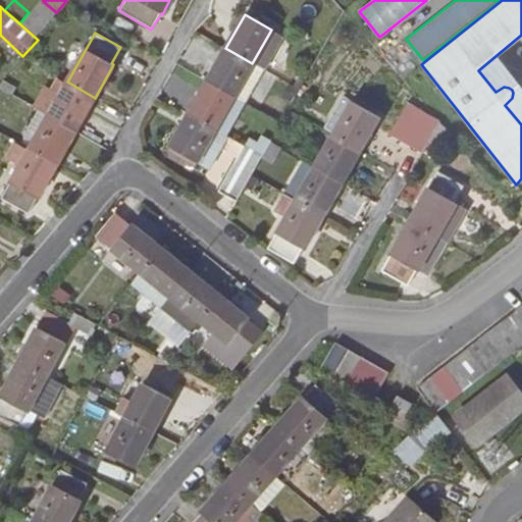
[(245,102),(263,69),(252,63),(225,48),(206,82),(244,102),(245,102)]
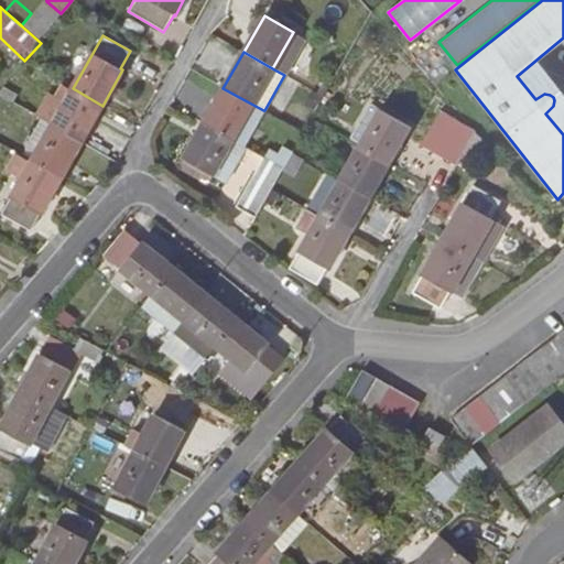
[(64,104),(73,88),(64,84),(55,99),(64,104)]
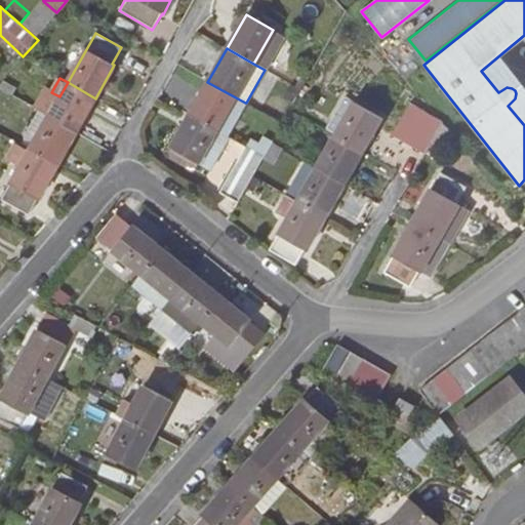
[(68,82),(59,96),(51,92),(45,88),(35,108),(38,110),(76,131),(95,98),(68,82)]
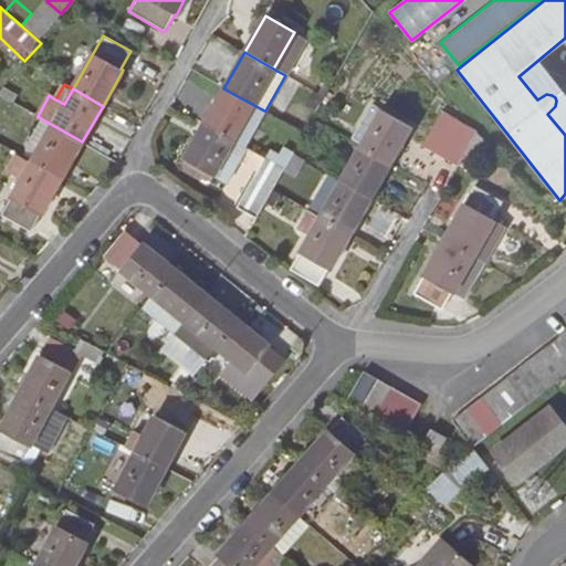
[(244,146),(264,111),(223,88),(205,123),(244,146)]
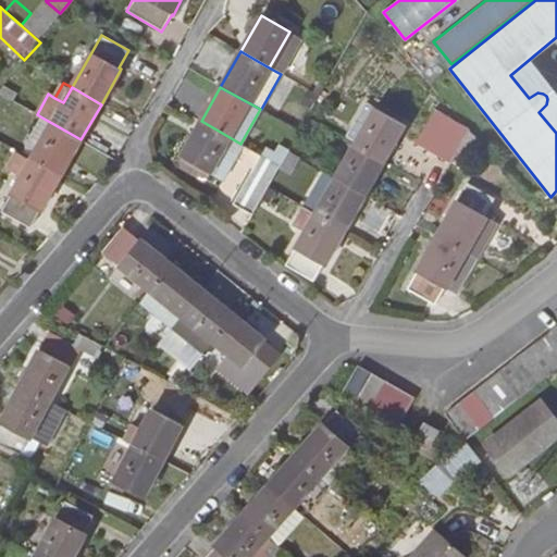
[(383,160),(404,123),(366,103),(346,138),(355,144),(383,160)]
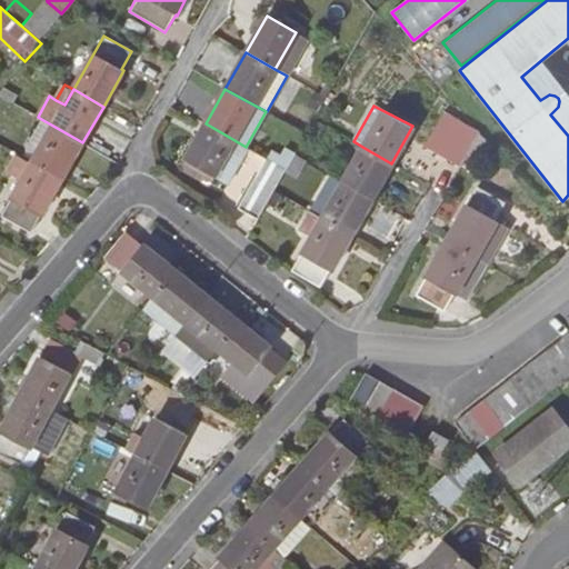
[(465,160),(480,132),(443,112),(425,146),(460,166),(465,160)]
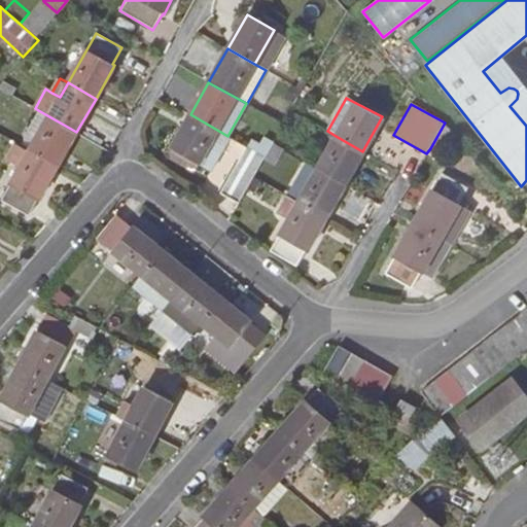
[(58,166),(76,132),(38,110),(24,137),(33,143),(29,150),(58,166)]
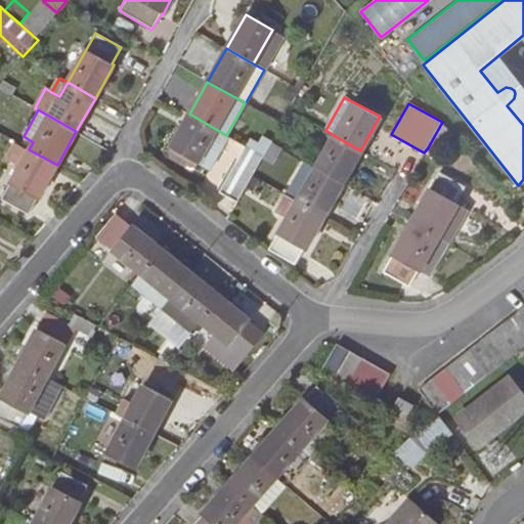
[(209,170),(228,136),(226,135),(189,114),(169,147),(170,148),(198,164),(209,170)]
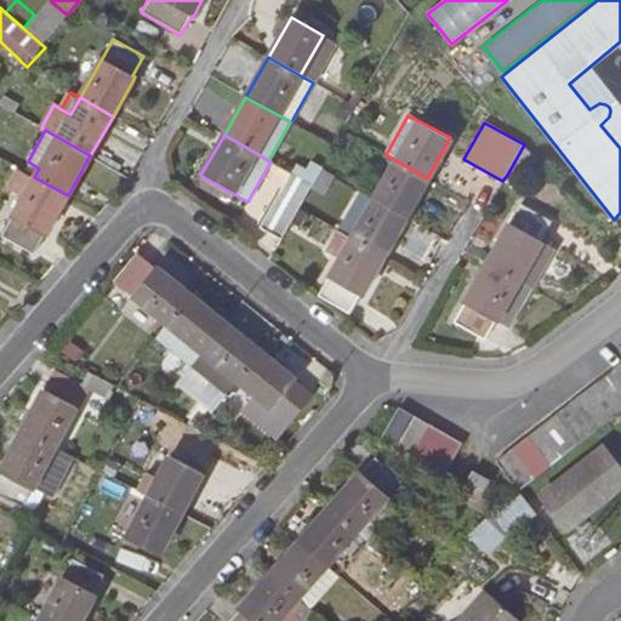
[(519,183),(536,158),(524,144),(507,175),(519,183)]
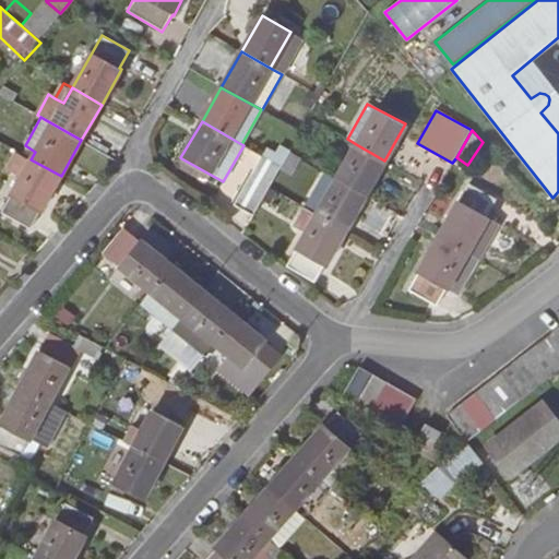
[(366,195),(384,161),(356,144),(336,178),(366,195)]
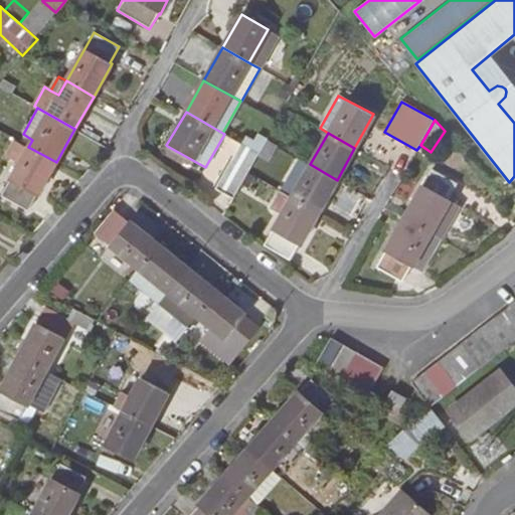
[(258,154),(268,140),(259,134),(254,141),(246,137),(242,145),(258,154)]
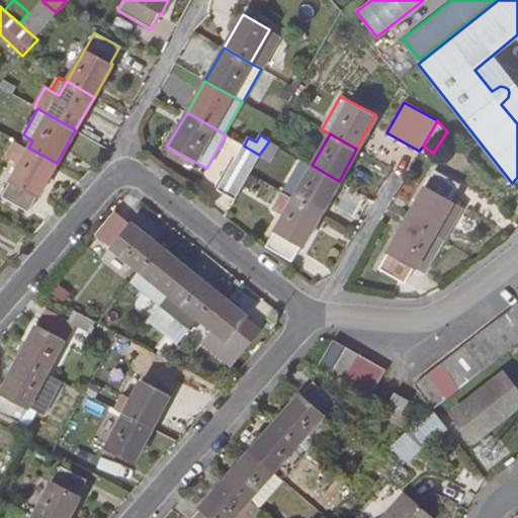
[(28,148),(15,141),(6,157),(19,165),(2,196),(28,211),(57,163),(28,148)]
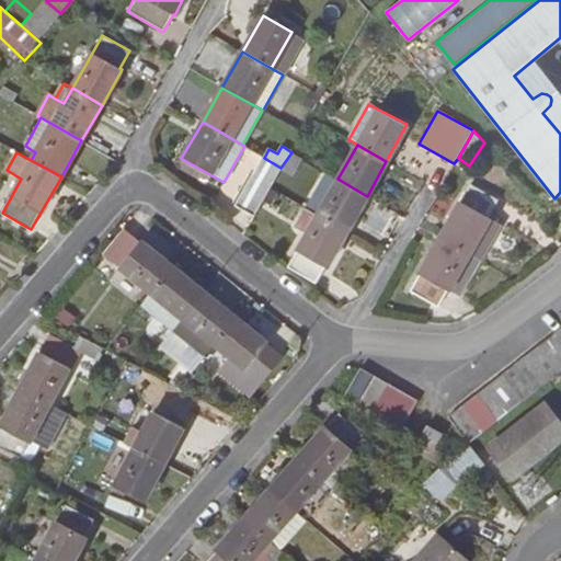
[(292,152),(281,168),(292,174),(301,158),(292,152)]
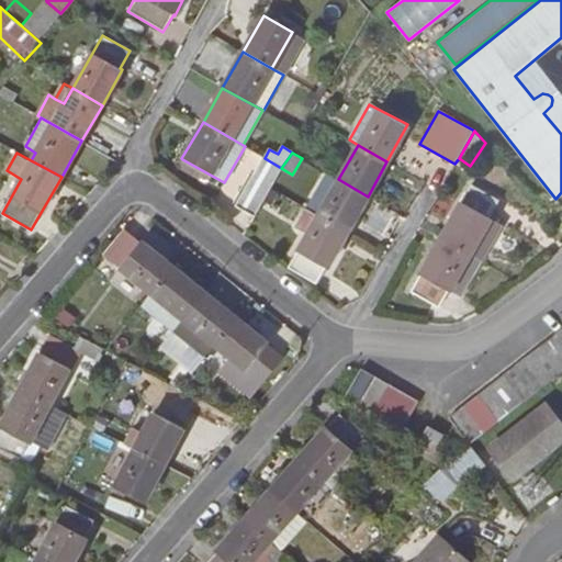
[(270,188),(281,168),(265,158),(262,157),(235,205),(255,216),(262,202),(270,188)]
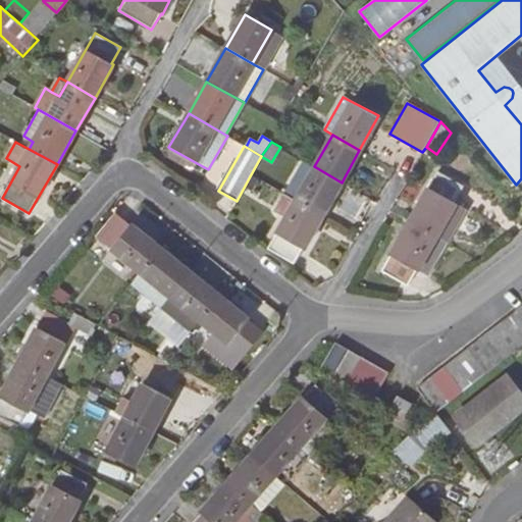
[(197,163),(169,148),(166,154),(193,169),(197,163)]
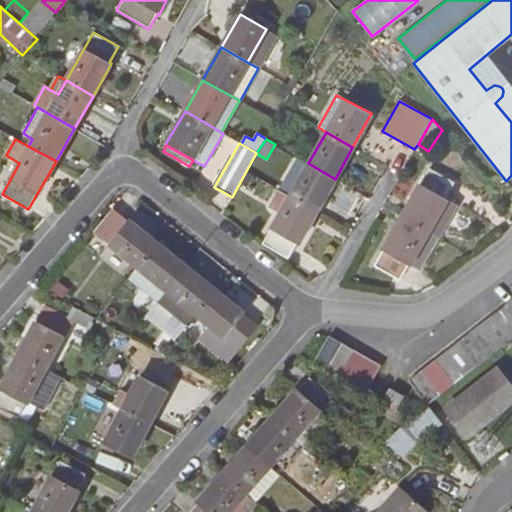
[(317,211),(335,179),(308,163),(298,158),(279,190),(317,211)]
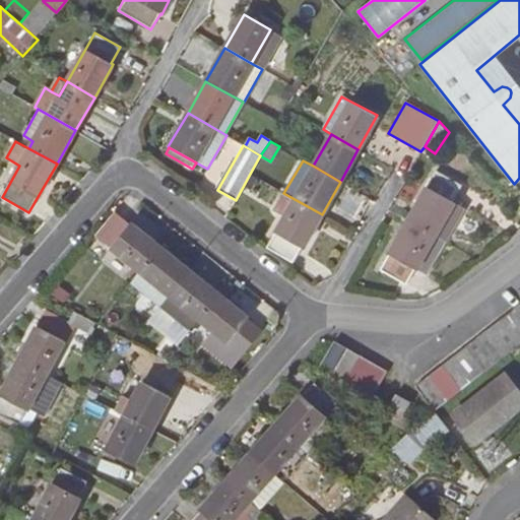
[(445,241),(463,207),(453,201),(461,185),(436,171),(408,220),(445,241)]
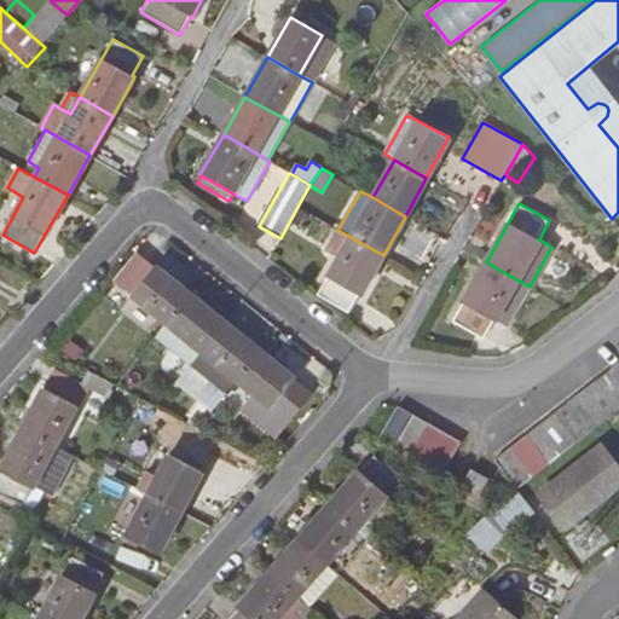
[(298,226),(306,212),(298,207),(289,223),(298,226)]
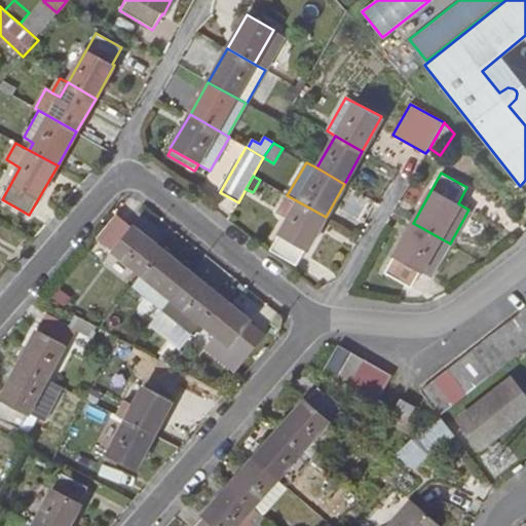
[(290,218),(270,250),(296,265),(304,250),(306,250),(326,217),(287,195),(278,211),(290,218)]
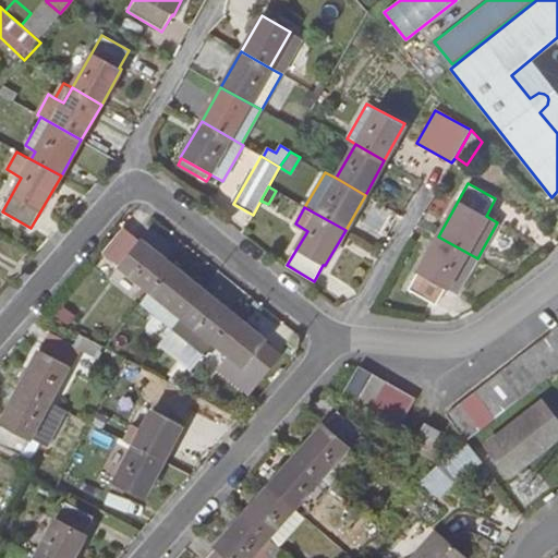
[(171,265),(123,227),(102,252),(150,291),(171,265)]
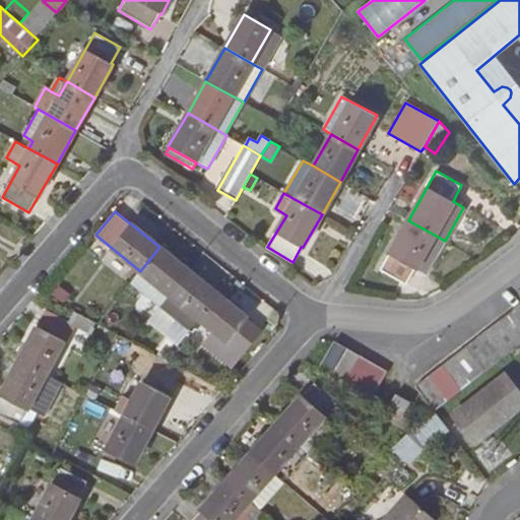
[(445,241),(408,220),(381,270),(406,284),(416,267),(427,273),(445,241)]
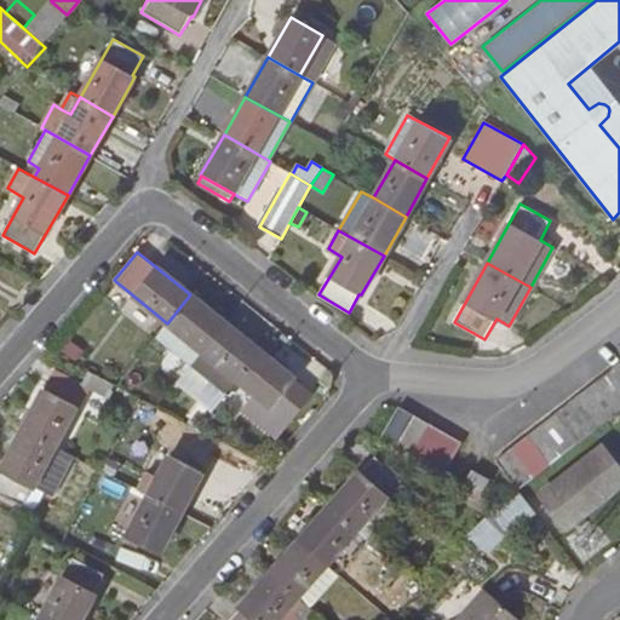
[(191,365),(227,323),(190,294),(167,323),(156,338),(191,365)]
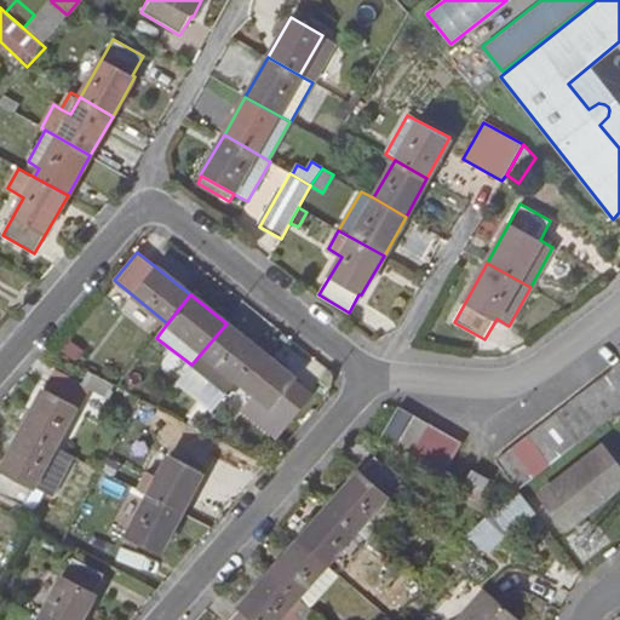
[(227,323),(191,365),(228,392),(229,390),(237,380),(260,350),(227,323)]
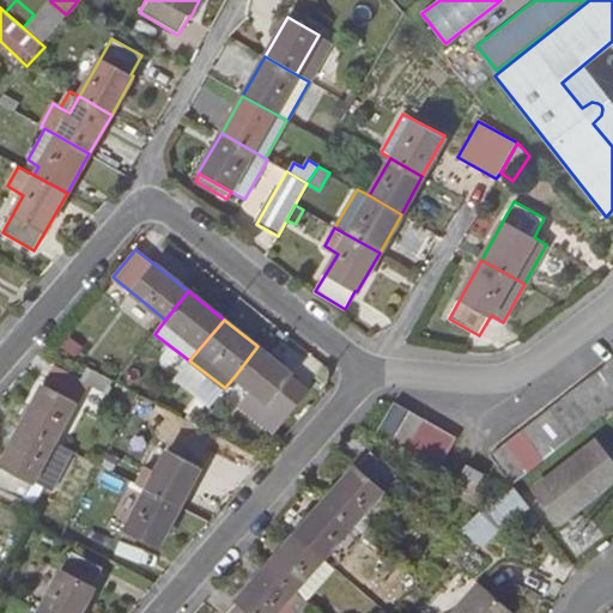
[(293,375),(258,346),(235,376),(268,402),(287,418),(309,389),(292,376),(293,375)]
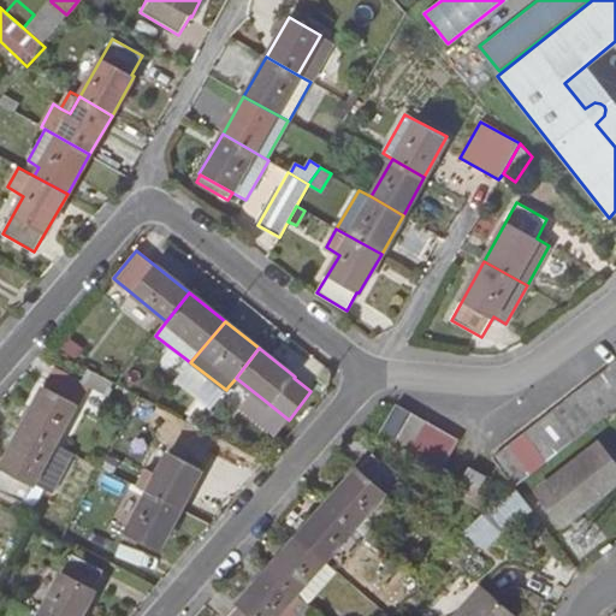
[(76,404),(78,406),(89,386),(55,368),(45,388),(43,386),(23,426),(55,443),(76,404)]
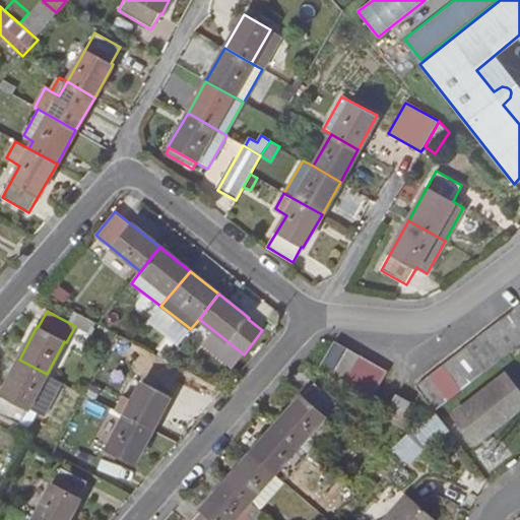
[(518,344),(519,342),(519,321),(512,311),(500,320),(518,344)]
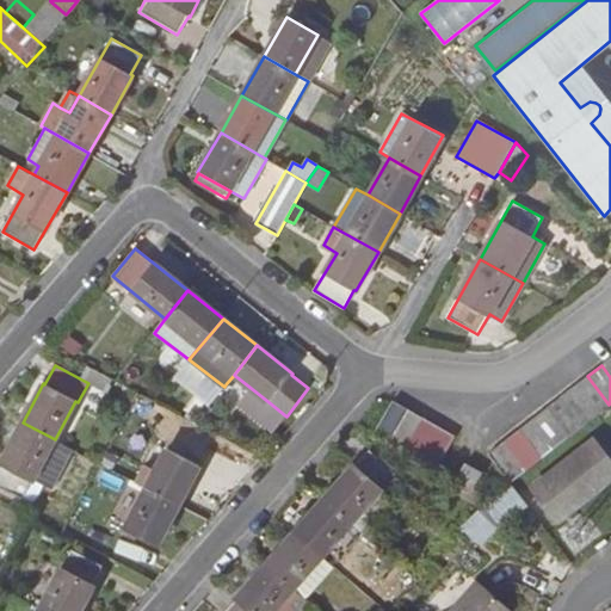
[(267,401),(234,375),(226,384),(260,411),(267,401)]
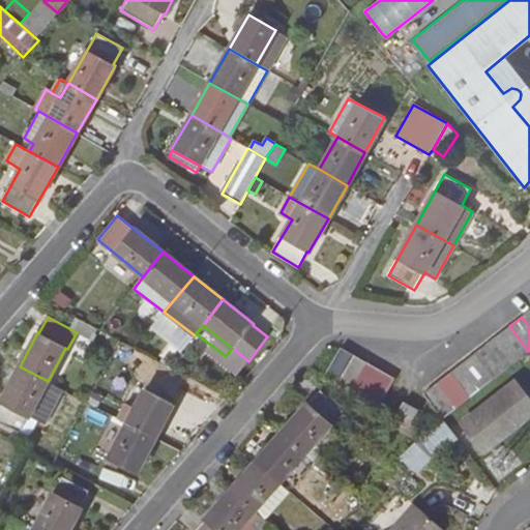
[(528,351),(509,326),(497,335),(517,360),(528,351)]
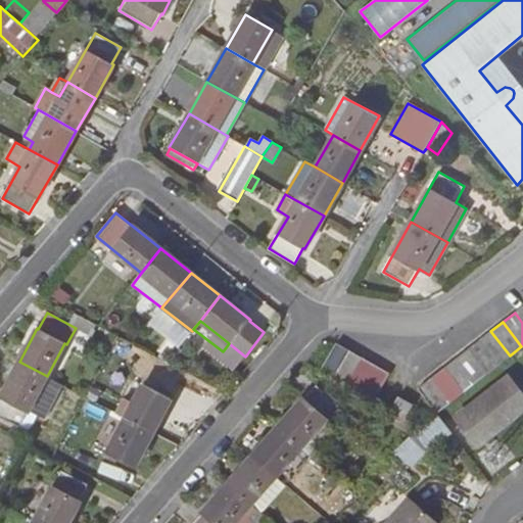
[(497,365),(510,355),(490,331),(478,341),(497,365)]
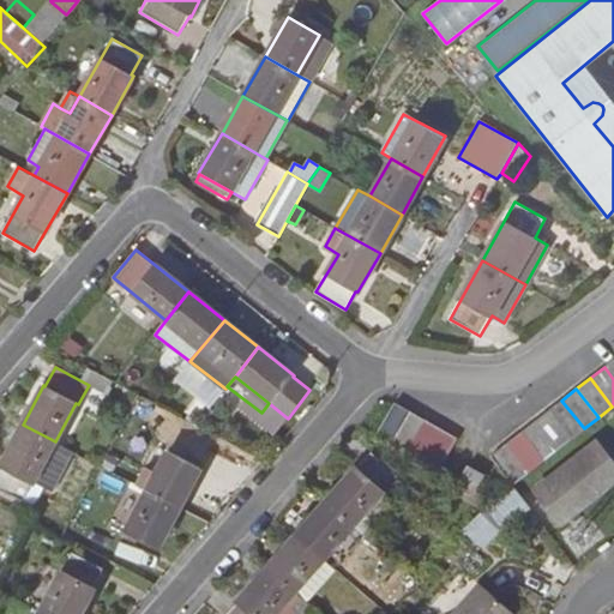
[(584,428),(561,401),(547,411),(571,439),(584,428)]
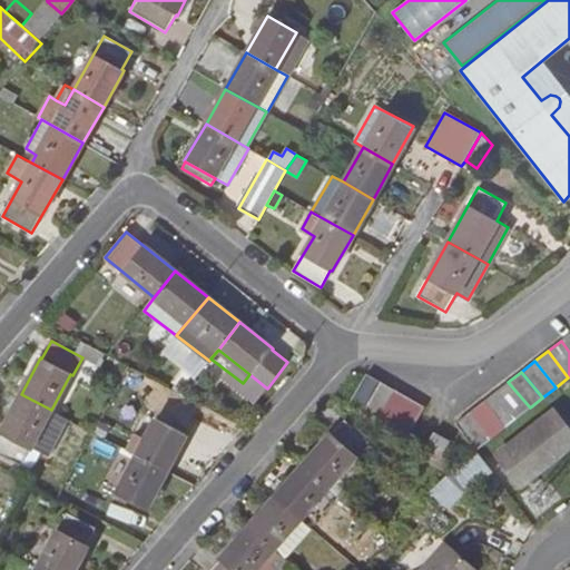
[(366,373),(350,402),(364,411),(382,382),(366,373)]
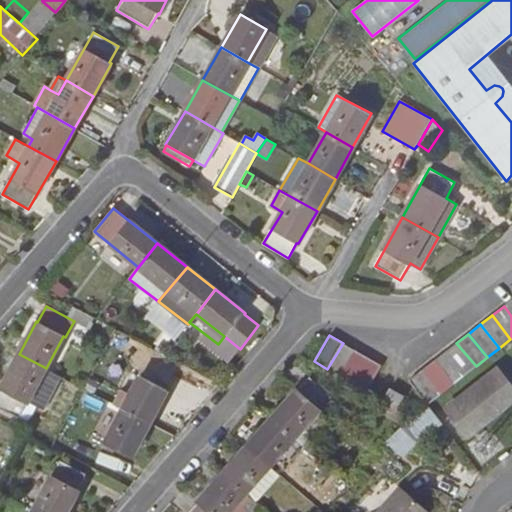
[(327,369),(340,377),(355,350),(343,343),(327,369)]
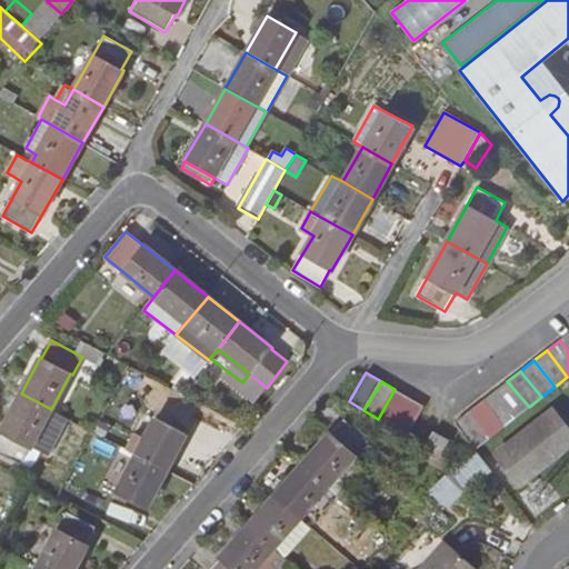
[(516,418),(529,407),(507,381),(495,391),(516,418)]
